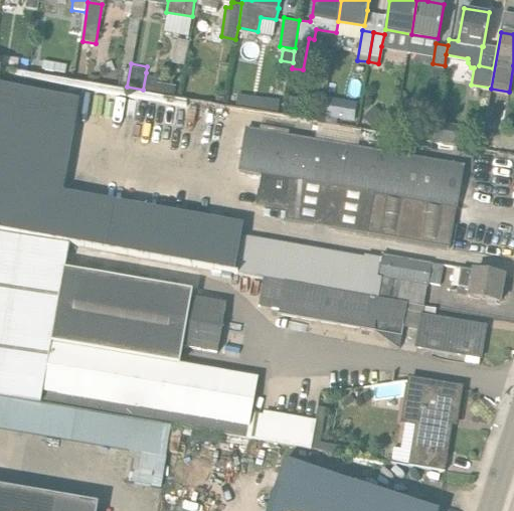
[(155,92),(157,79),(158,74),(146,72),(143,90),(155,92)]
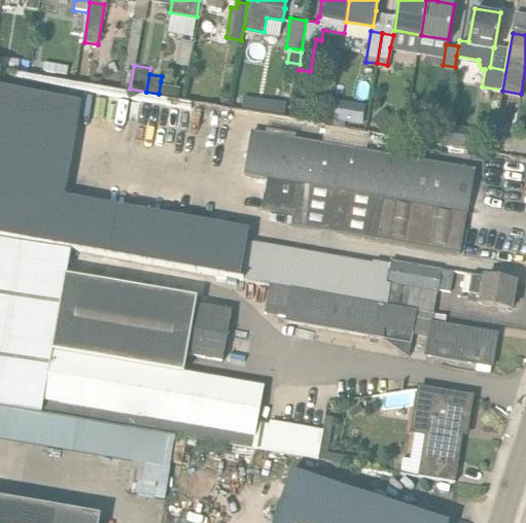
[(180,84),(161,81),(159,94),(178,97),(180,84)]
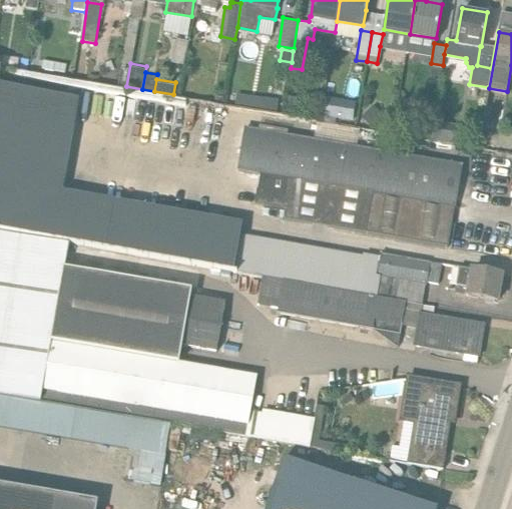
[(0,82),(0,226),(236,270),(241,232),(242,220),(64,188),(80,96),(0,82)]
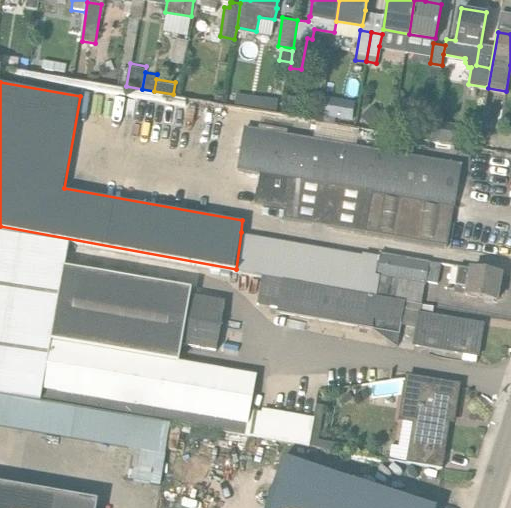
[(293,113),(296,94),(288,93),(285,112),(293,113)]
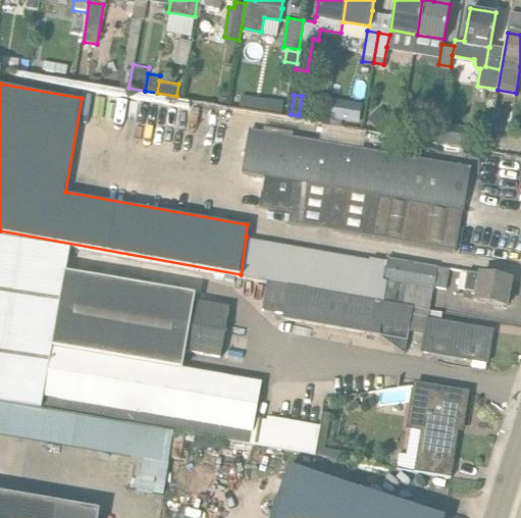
[(284,99),(268,96),(266,108),(283,111),(284,99)]
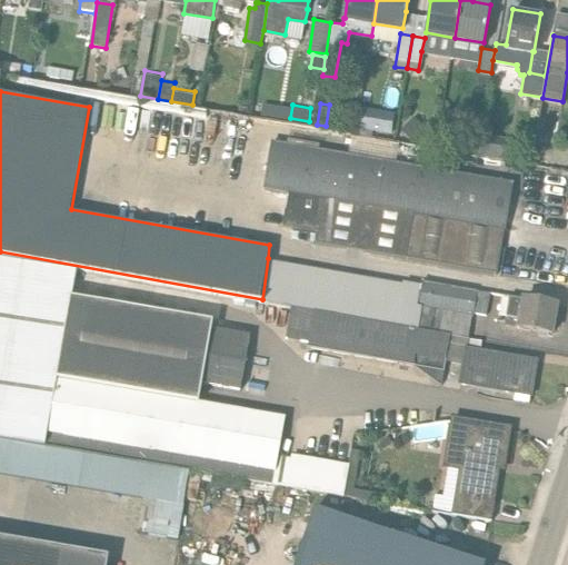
[(369,105),(366,125),(394,129),(397,108),(369,105)]
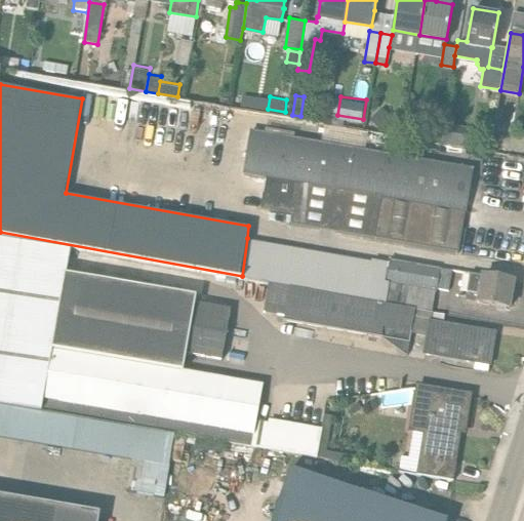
[(392,114),(383,105),(369,117),(378,126),(392,114)]
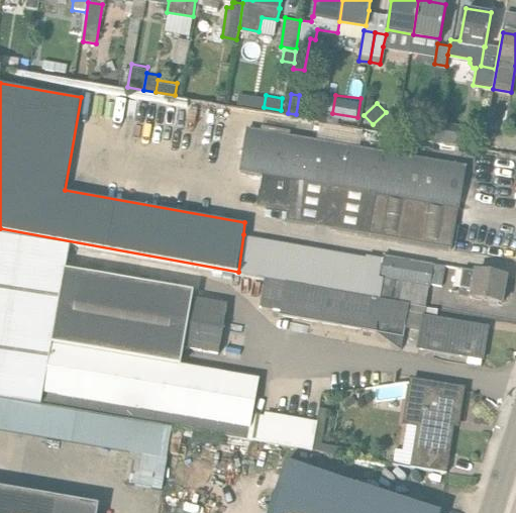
[(239,169),(262,173),(256,202),(289,208),(288,216),(451,245),(467,163),(290,132),(290,128),(263,123),(262,127),(246,124),(239,169)]
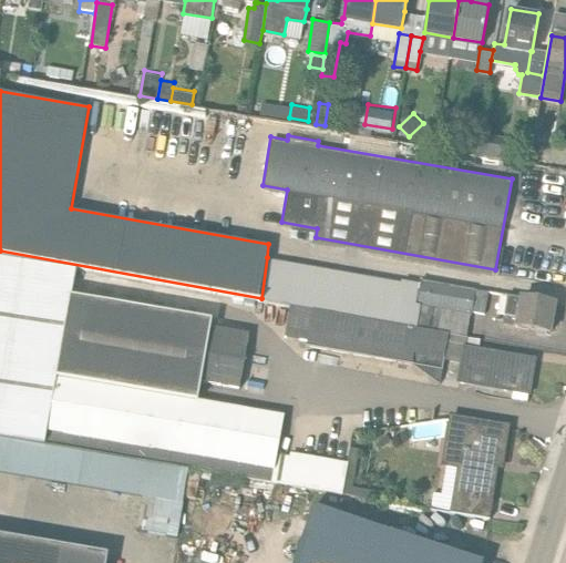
[(248,329),(71,298),(76,267),(0,254),(0,434),(47,443),(45,441),(72,444),(273,479),(339,491),(342,457),(294,448),(292,453),(277,451),(284,412),(237,403),(198,397),(202,379),(239,386),(248,329)]
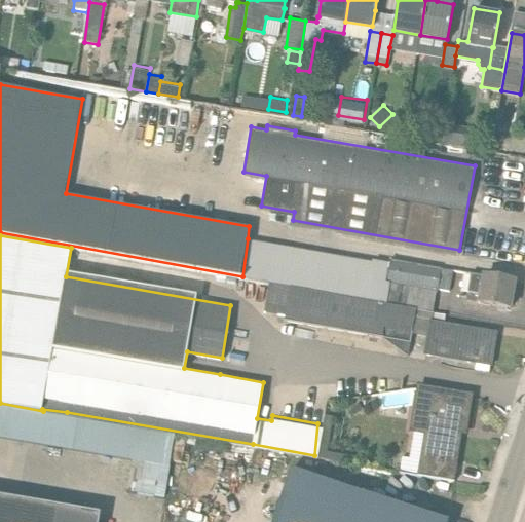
[(242,276),(268,282),(429,309),(434,309),(438,287),(449,288),(453,267),(390,257),(389,261),(373,258),(373,260),(248,238),(242,276)]
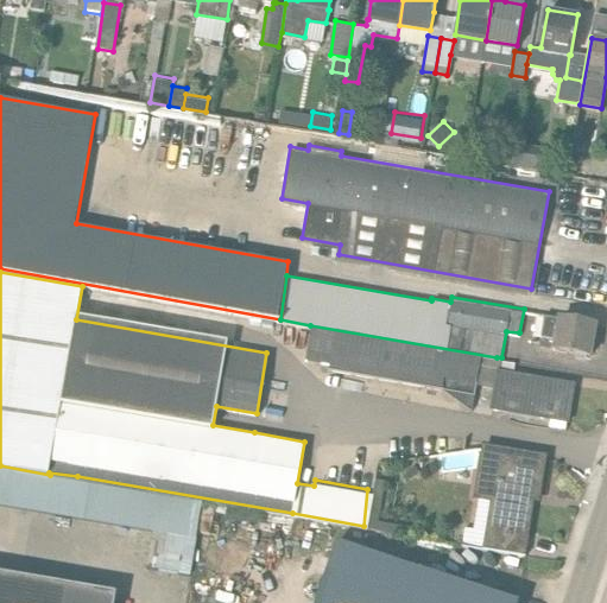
[(590,353),(596,322),(543,313),(537,344),(590,353)]
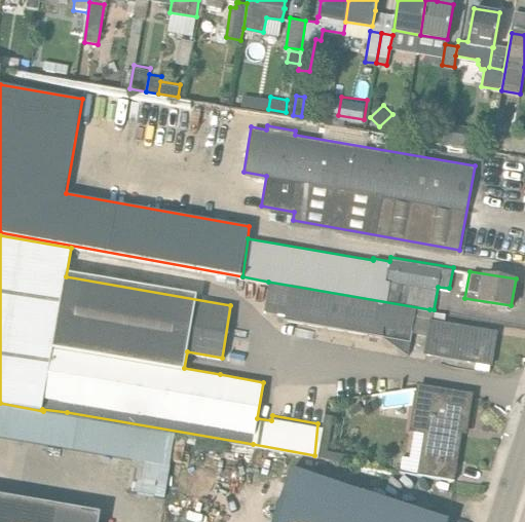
[(429,309),(268,282),(264,309),(285,313),(285,318),(383,335),(407,352),(411,331),(426,333),(429,309)]
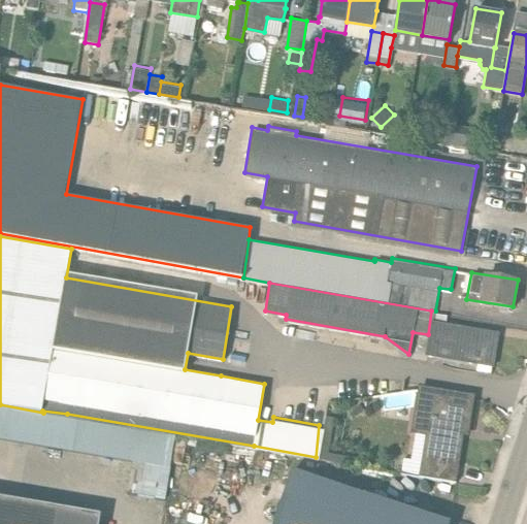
[(431,310),(428,334),(426,349),(494,359),(500,330),(447,322),(448,313),(435,310),(431,310)]
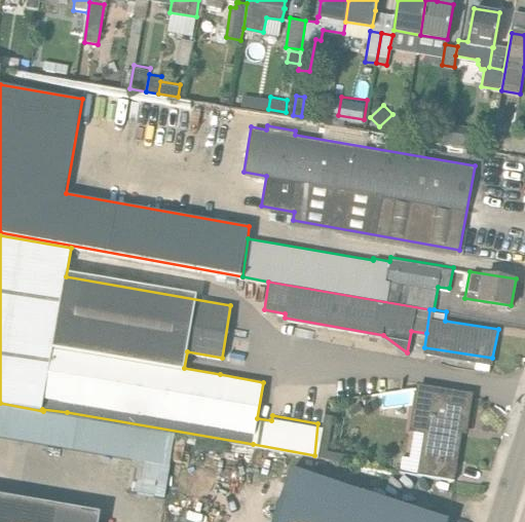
[(474,392),(416,382),(410,424),(409,430),(424,432),(417,473),(455,479),(457,463),(451,462),(452,453),(456,434),(458,422),(466,424),(474,392)]
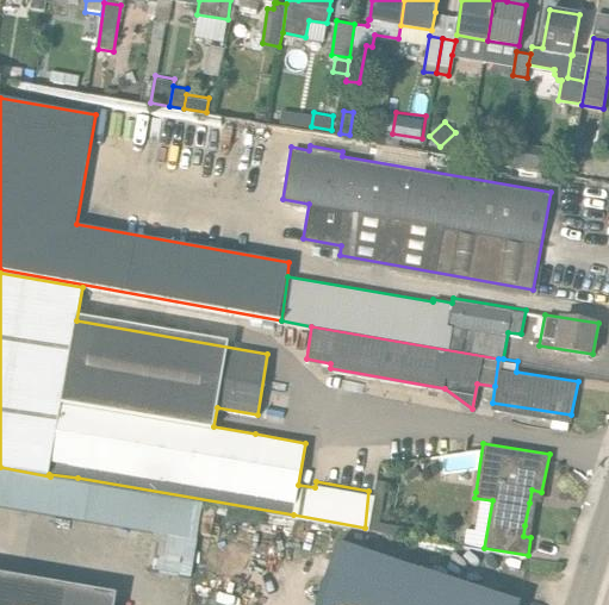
[(0,504),(72,517),(78,481),(50,476),(0,467),(0,504)]
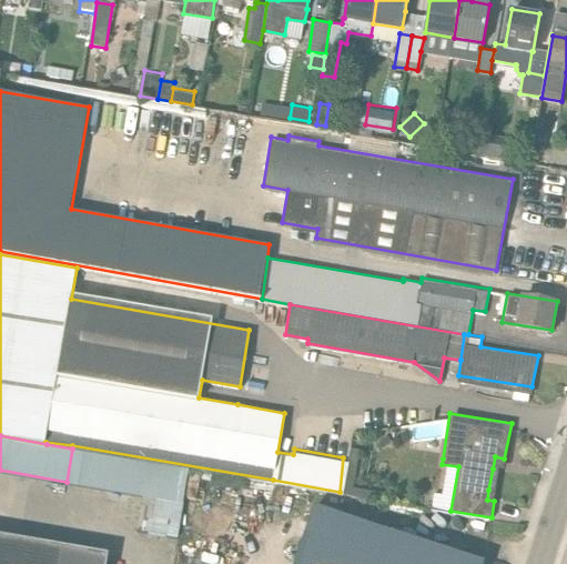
[(314,504),(293,563),(484,563),(485,561),(314,504)]
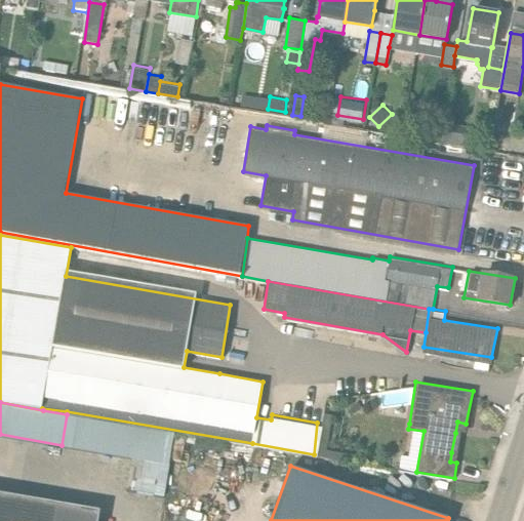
[(0,520),(98,520),(101,511),(0,494),(0,520)]
